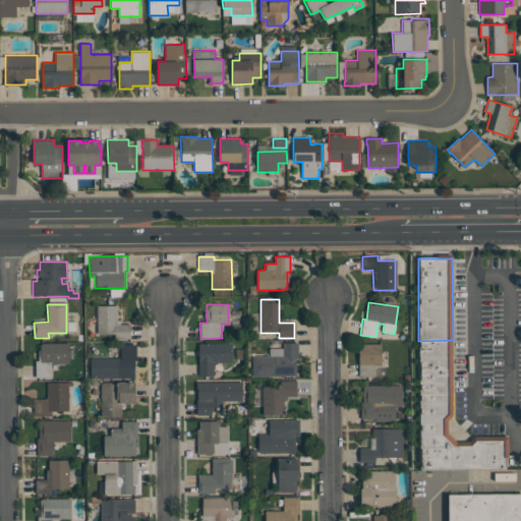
[(130,340),(117,341),(117,335),(97,335),(97,307),(117,306),(117,321),(120,321),(120,325),(130,325),(130,340)]
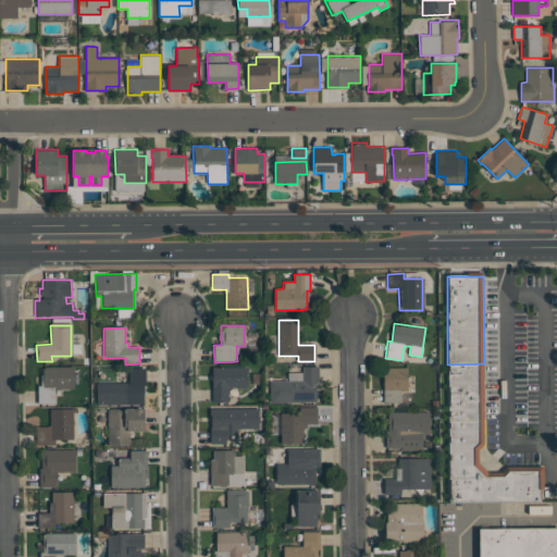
[(447,364),(448,419),(485,420),(484,363),(447,364)]
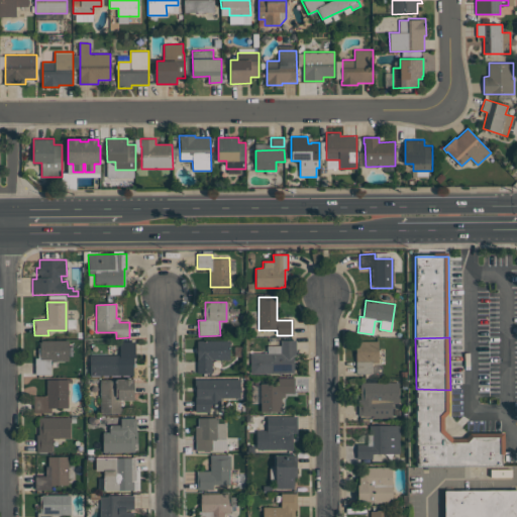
[(210,375),(197,375),(197,341),(228,340),(228,358),(210,359),(210,375)]
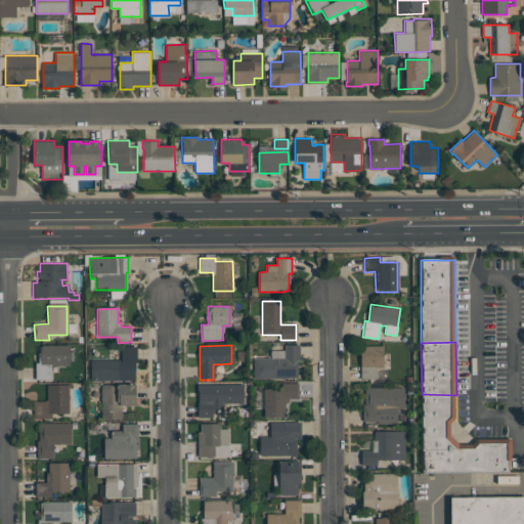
[(35,380),(35,363),(40,363),(40,346),(69,346),(69,367),(50,367),(50,380),(35,380)]
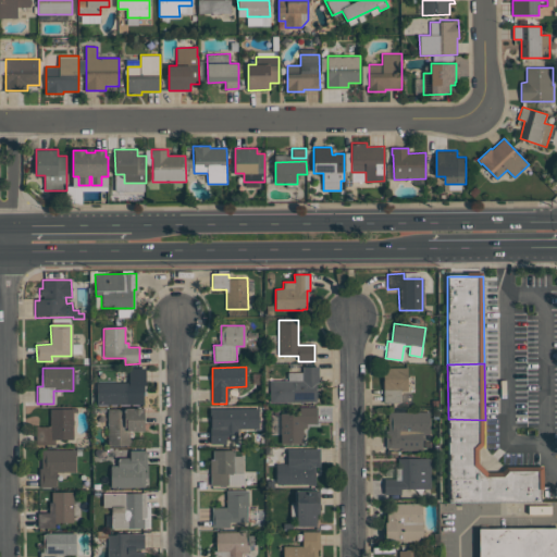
[(316,404),(270,405),(270,381),(302,380),(301,368),(318,368),(318,384),(316,384),(316,404)]
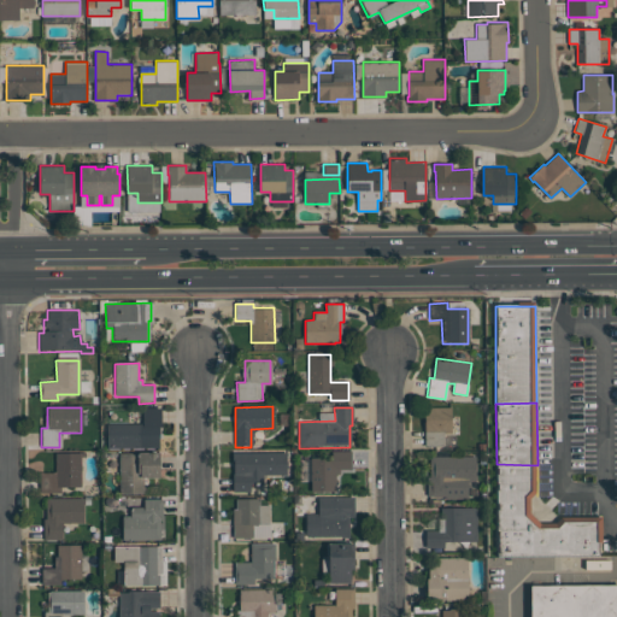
[(106,450),(106,425),(142,425),(142,409),(159,409),(159,427),(152,427),(152,448),(106,450)]
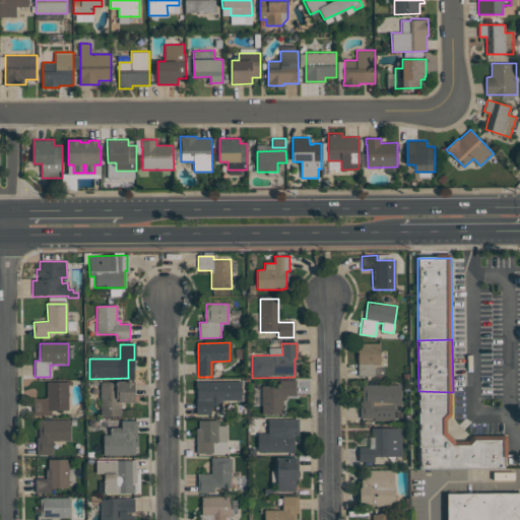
[(358,344),(379,344),(380,365),(373,365),(374,377),(359,377),(358,344)]
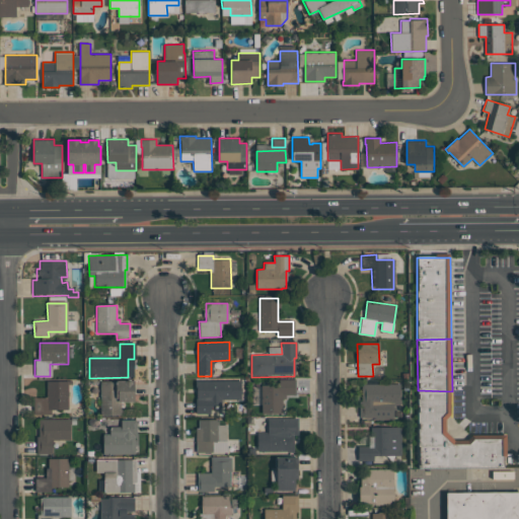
[(210,414),(196,414),(196,379),(240,378),(240,399),(220,399),(221,408),(210,408),(210,414)]
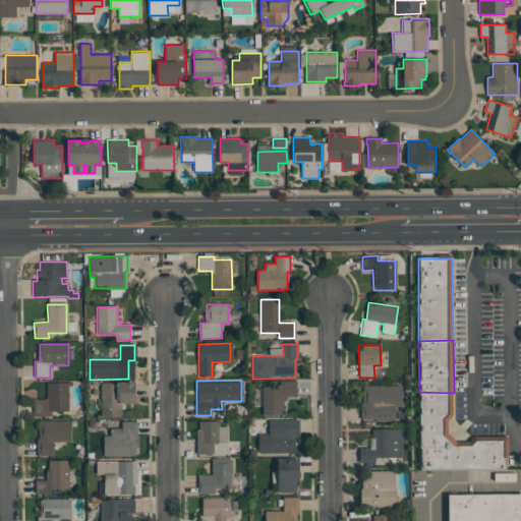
[(282,416),(262,416),(262,387),(280,386),(280,381),(296,381),(296,396),(286,396),(286,400),(282,400),(282,416)]
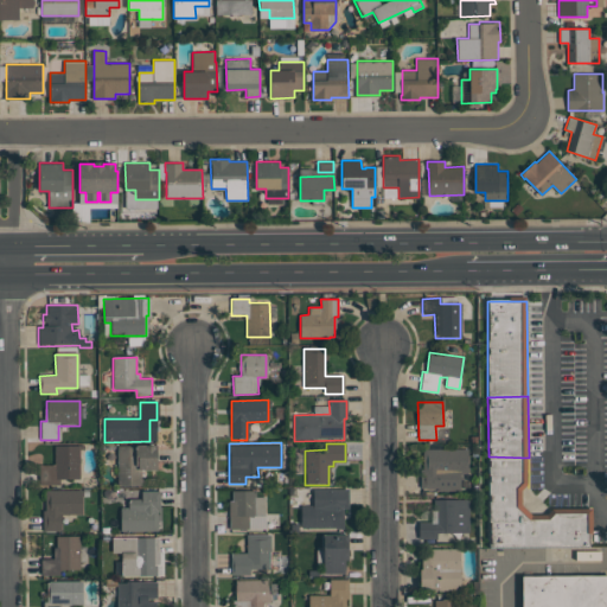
[(78,480),(61,480),(61,485),(39,486),(39,465),(55,465),(53,447),(78,447),(78,480)]
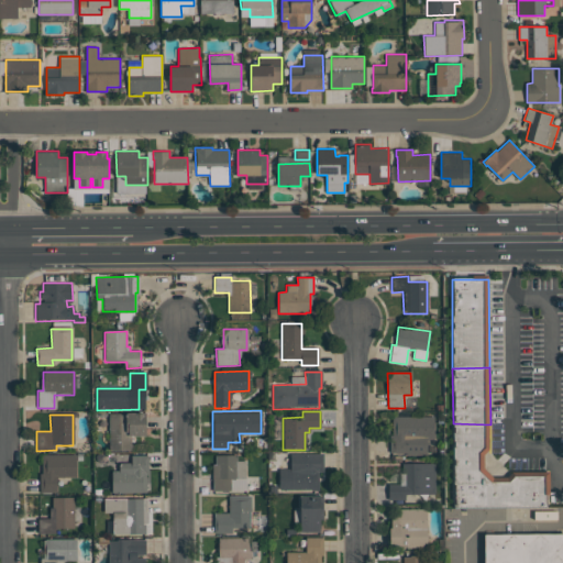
[(130,451),(109,451),(109,415),(145,415),(145,438),(130,438),(130,451)]
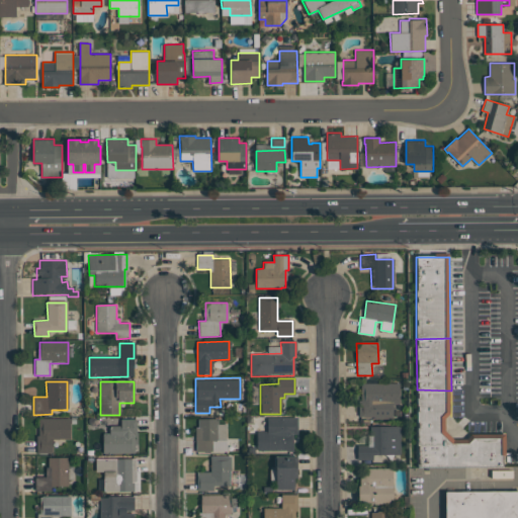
[(399,419),(374,420),(374,416),(360,416),(360,384),(399,384),(399,419)]
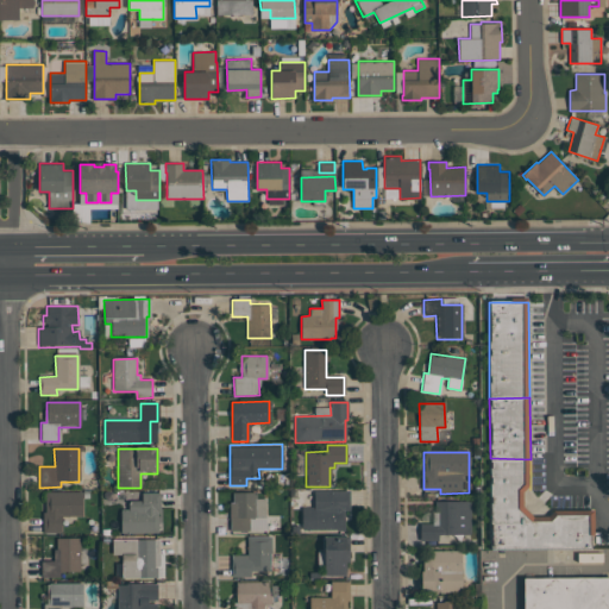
[(490,458),(490,509),(522,508),(522,490),(531,483),(531,459),(490,458)]
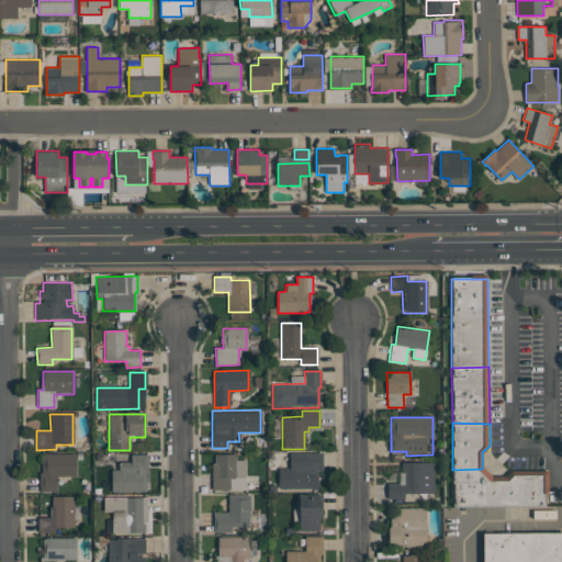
[(317,490),(279,490),(279,470),(290,470),(290,453),(323,453),(323,471),(317,471),(317,490)]
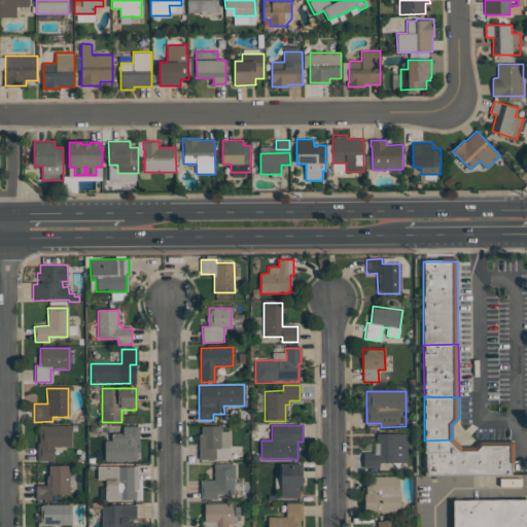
[(38,426),(70,426),(71,447),(53,447),(53,461),(37,461),(37,445),(39,445),(38,426)]
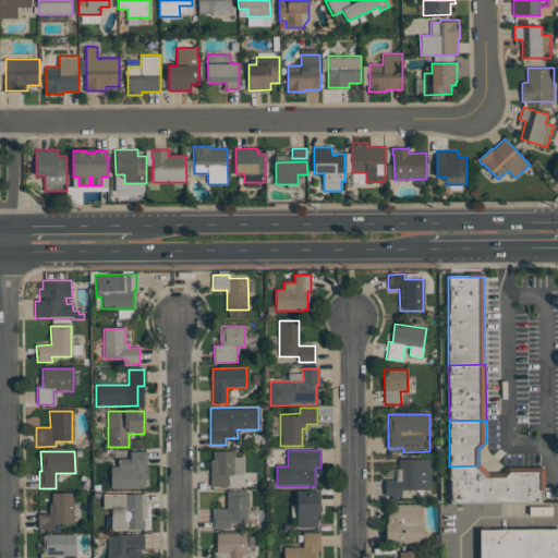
[(130,452),(146,452),(146,471),(144,471),(144,489),(111,489),(110,468),(118,468),(118,460),(130,460),(130,452)]
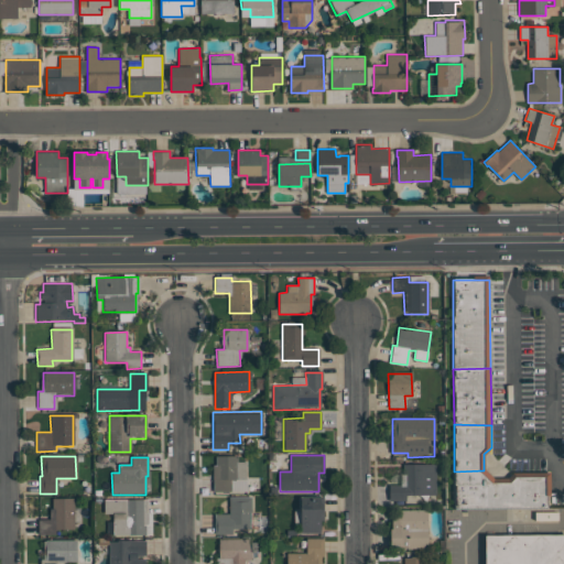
[(246,462),(247,492),(213,494),(212,466),(215,466),(215,457),(237,457),(237,462),(246,462)]
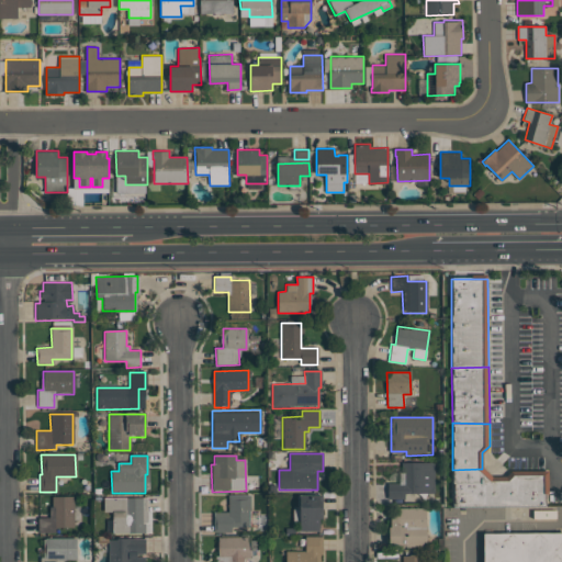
[(403,498),(388,498),(388,483),(400,483),(400,462),(434,462),(434,493),(403,494),(403,498)]
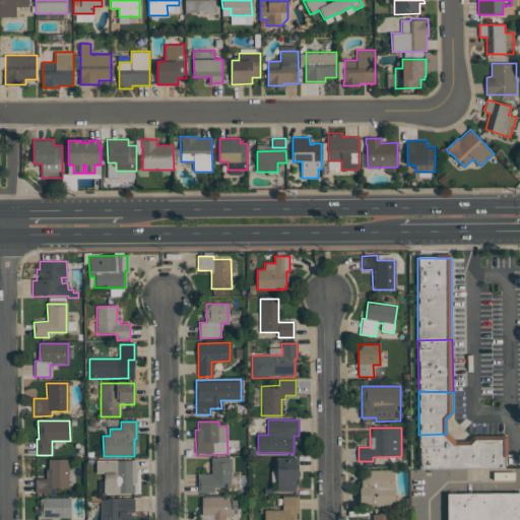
[(418,435),(419,467),(508,466),(508,436),(477,436),(470,446),(455,446),(446,434),(418,435)]
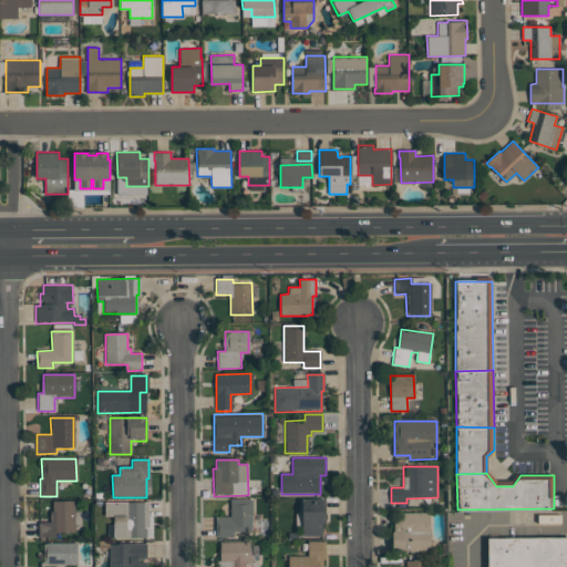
[(320,536),(301,537),(300,500),(325,500),(326,523),(320,523),(320,536)]
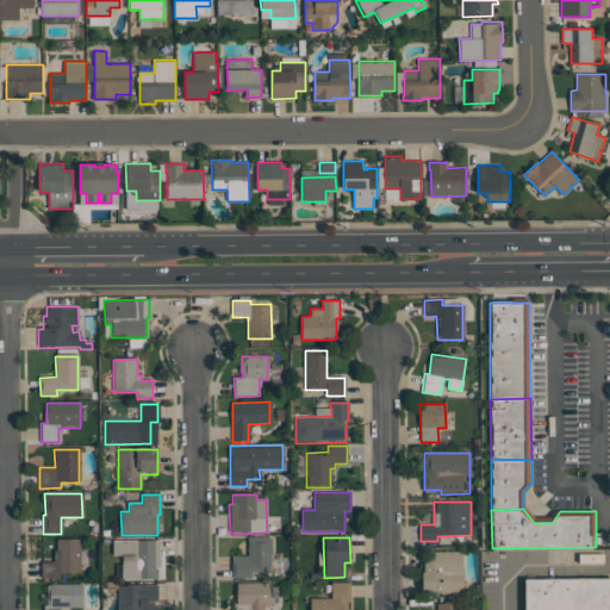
[(231,578),(231,556),(248,556),(248,539),(271,539),(271,572),(250,572),(250,578),(231,578)]
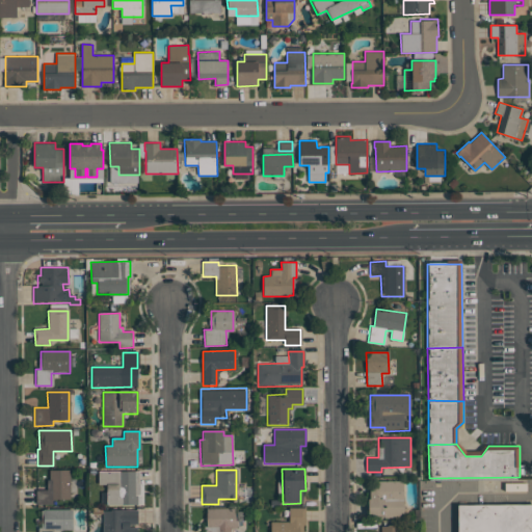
[(51,505),(35,505),(35,490),(47,490),(47,480),(49,480),(49,472),(69,471),(70,500),(50,500),(51,505)]
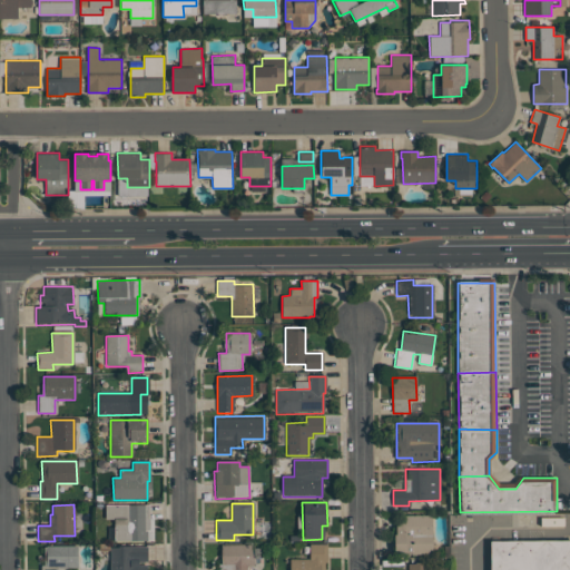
[(114,542),(114,520),(105,520),(105,505),(146,505),(146,541),(114,542)]
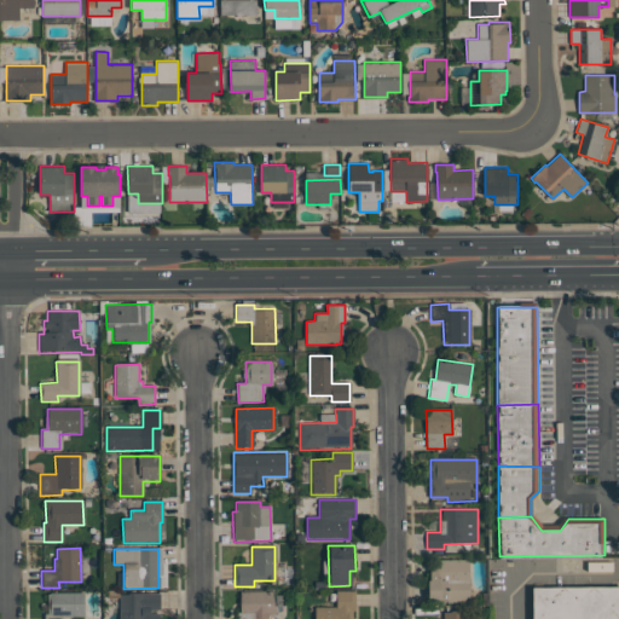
[(470,602),(445,602),(445,596),(428,596),(428,582),(431,582),(429,560),(469,559),(470,602)]
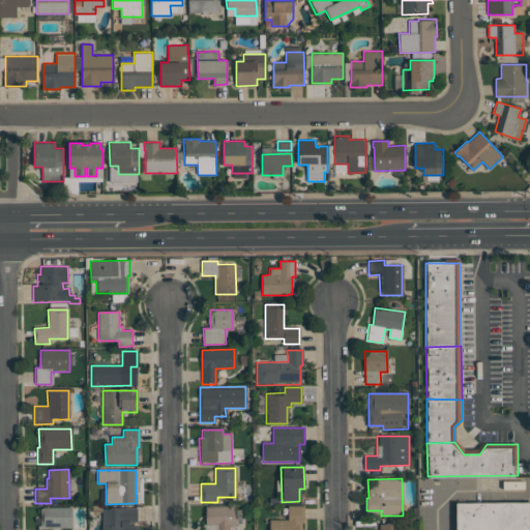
[(529,529),(529,501),(457,501),(457,529),(529,529)]
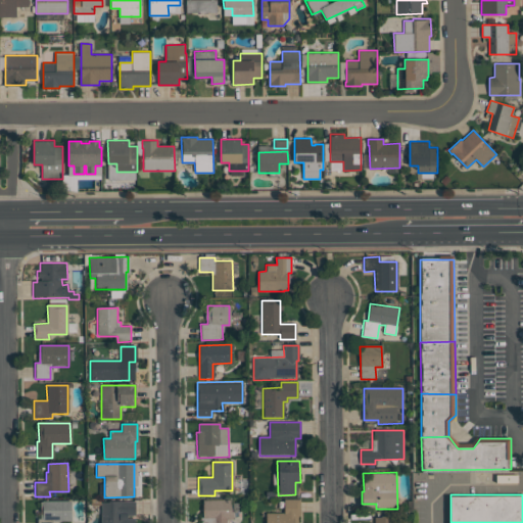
[(266,522),(266,514),(283,513),(283,500),(299,500),(300,516),(297,516),(297,522),(266,522)]
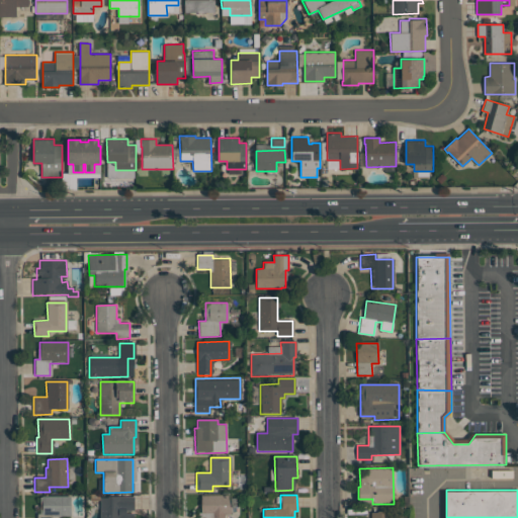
[(224,517),(197,517),(197,513),(200,513),(200,496),(231,496),(231,514),(224,515),(224,517)]
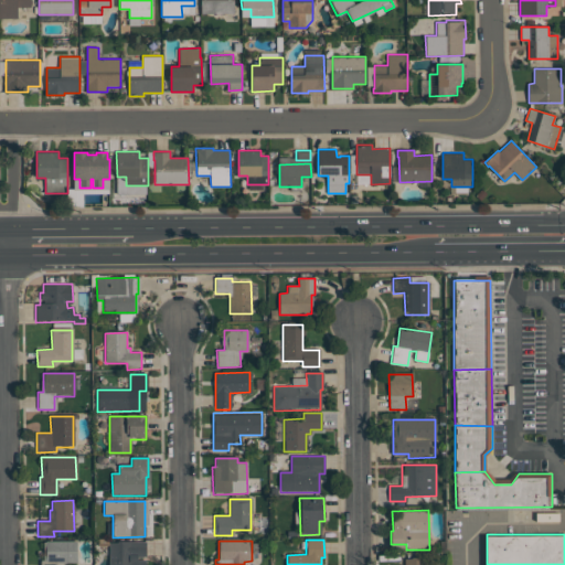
[(145,564),(109,564),(109,542),(146,542),(146,557),(137,557),(137,561),(145,561),(145,564)]
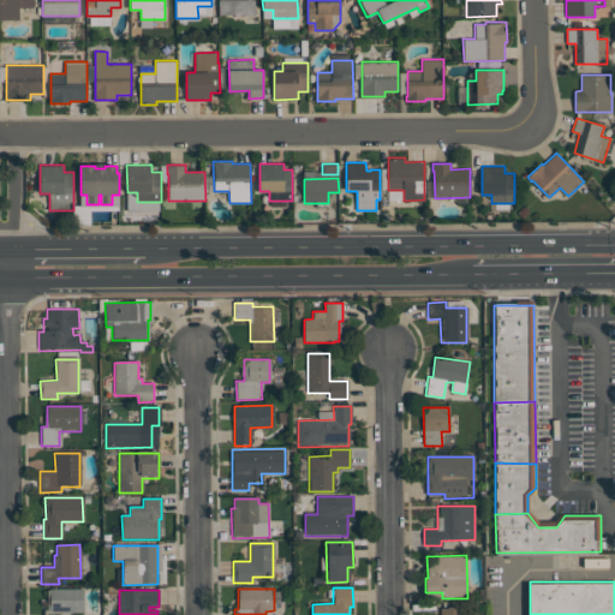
[(61,614),(43,614),(43,610),(47,610),(47,591),(83,591),(83,614),(61,614)]
